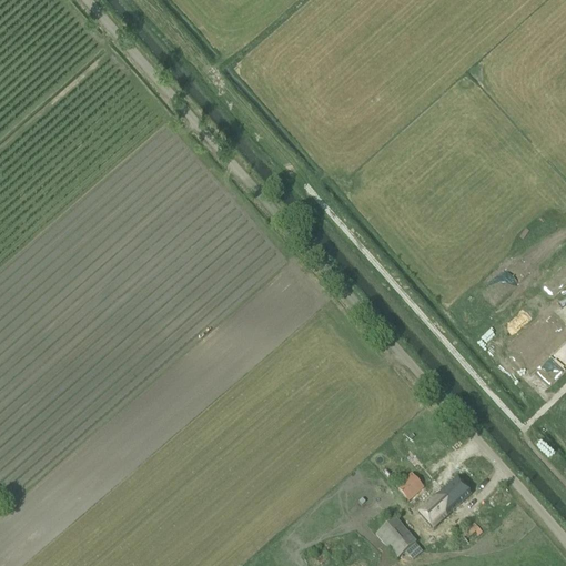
[(565,341),(554,354),(561,360),(563,356),(565,359),(565,341)]
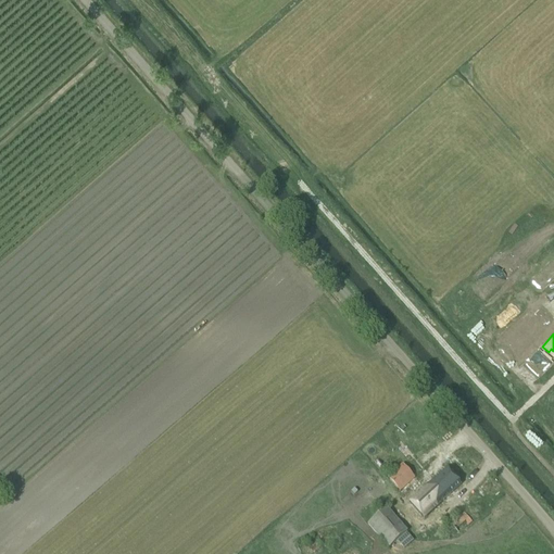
[(508,347),(517,355),(523,350),(516,344),(514,347),(511,343),(508,347)]
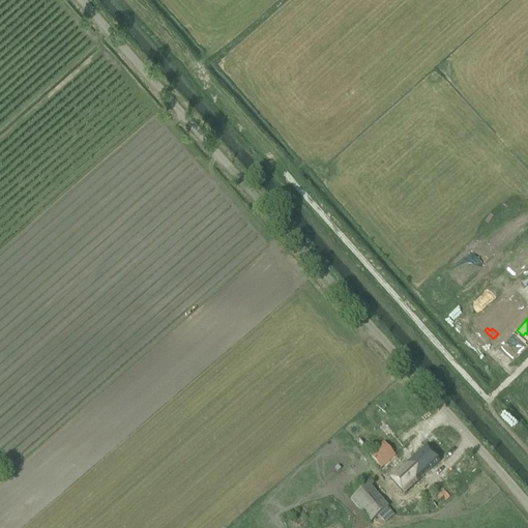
[(371,455),(383,467),(398,455),(385,441),(371,455)]
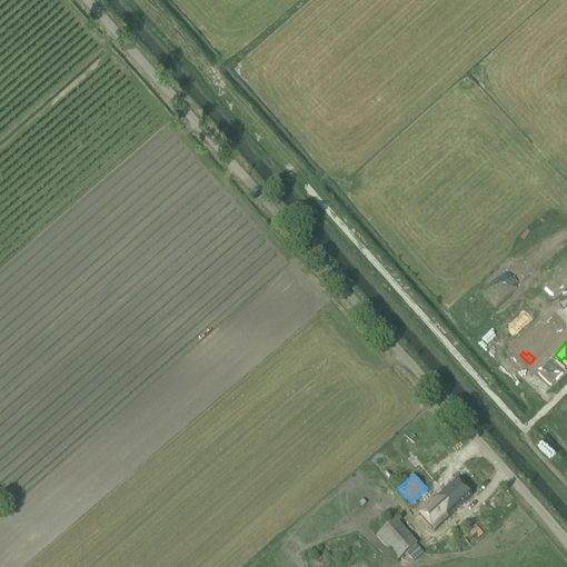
[(450,485),(420,511),(436,529),(466,501),(474,494),(458,477),(450,485)]
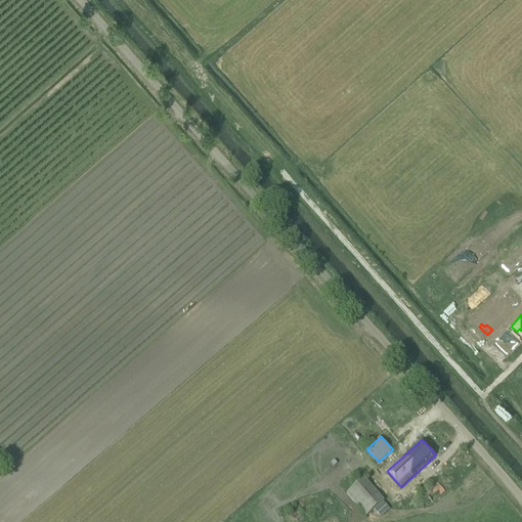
[(386,499),(365,477),(349,492),(370,515),(386,499)]
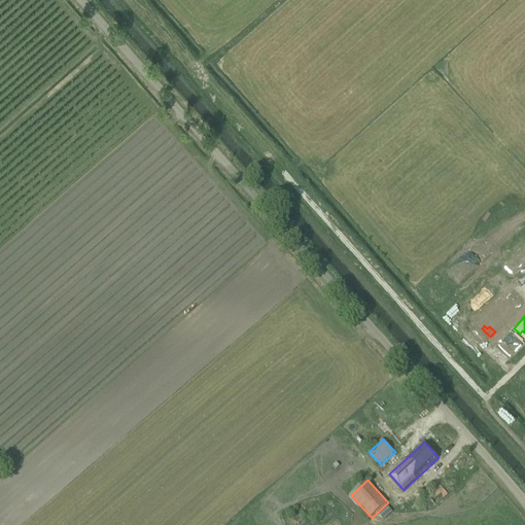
[(429,495),(435,503),(449,492),(442,484),(429,495)]
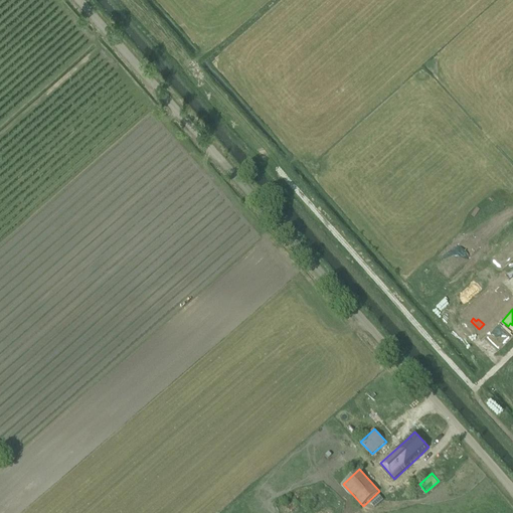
All buildings are outlined.
